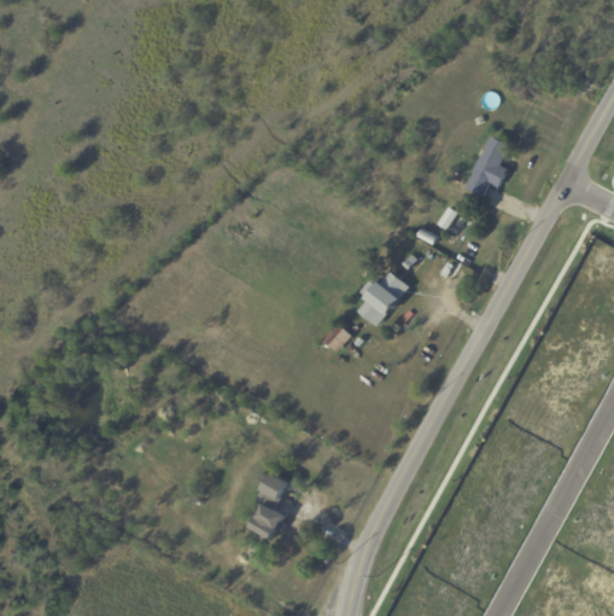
[(508,145),(498,166),(506,169),(497,186),(487,182),(481,196),(465,187),(472,173),(471,173),(477,160),(478,161),(485,145),(484,145),(487,139),(490,135),(508,145)]
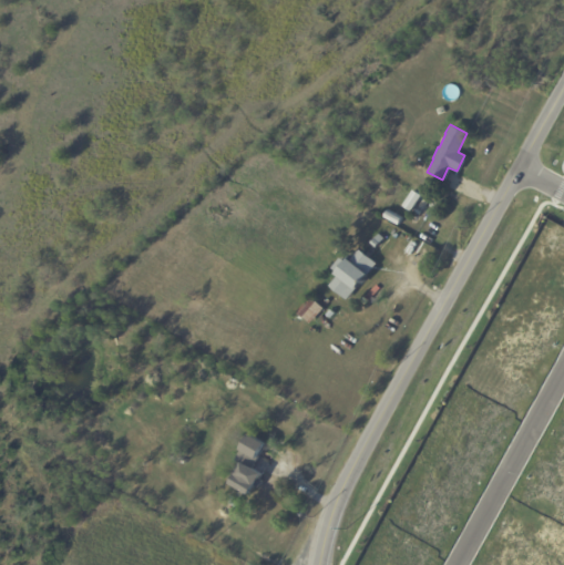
[(426,202),(414,219),(410,217),(411,215),(400,207),(401,206),(392,201),(402,185),(409,189),(408,191),(426,202)]
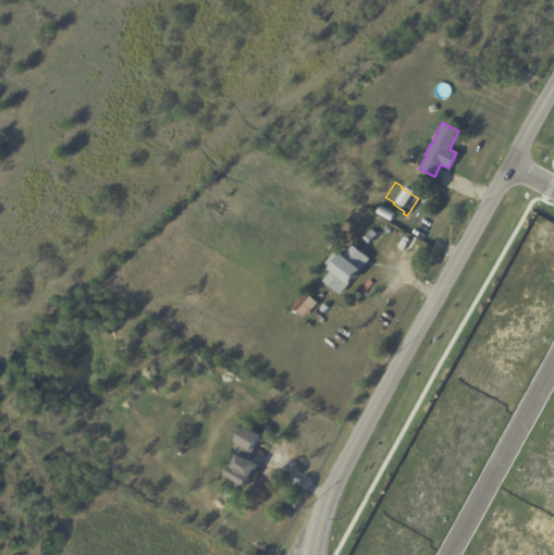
[(371,238),(367,243),(362,238),(366,234),(371,238)]
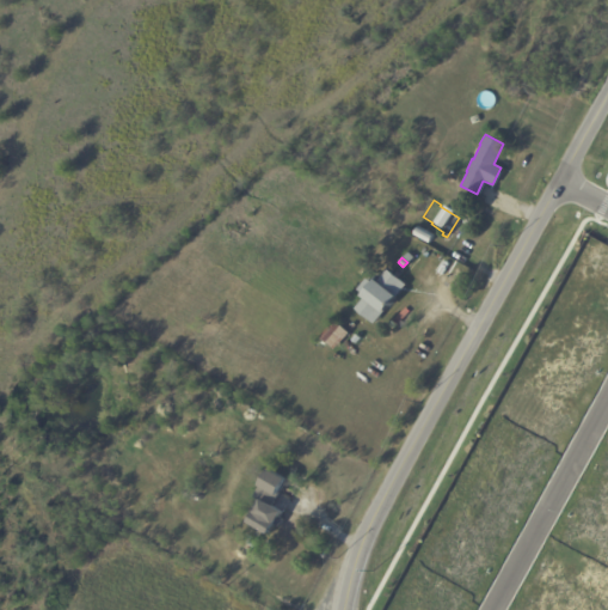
[(372,323),(352,309),(361,298),(358,296),(361,293),(357,291),(367,279),(370,281),(373,279),(375,281),(385,269),(404,284),(372,323)]
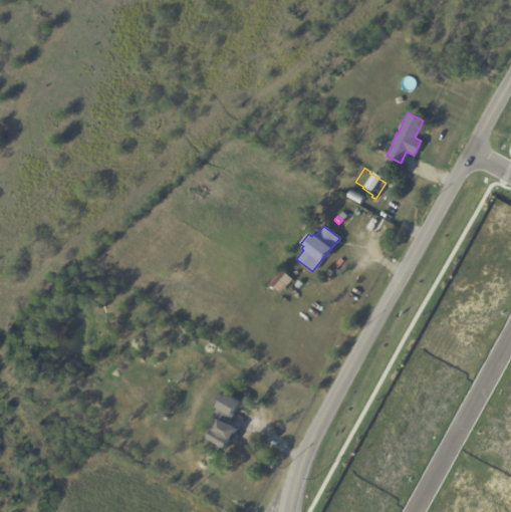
[(290,279),(279,293),(269,284),(281,271),(290,279)]
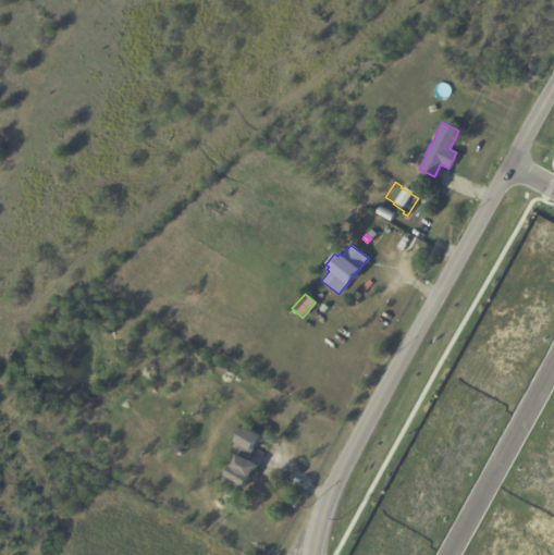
[(323,304),(328,307),(323,312),(319,309),(323,304)]
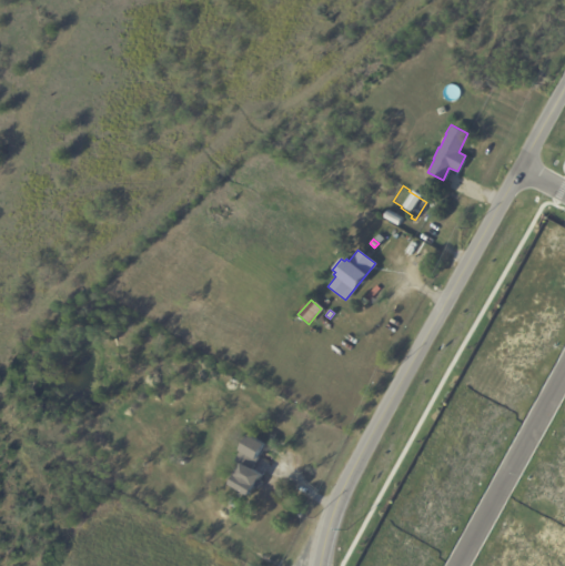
[(263,444),(258,455),(269,462),(261,474),(262,474),(255,486),(254,485),(248,496),(229,485),(246,455),(239,451),(249,435),(263,444)]
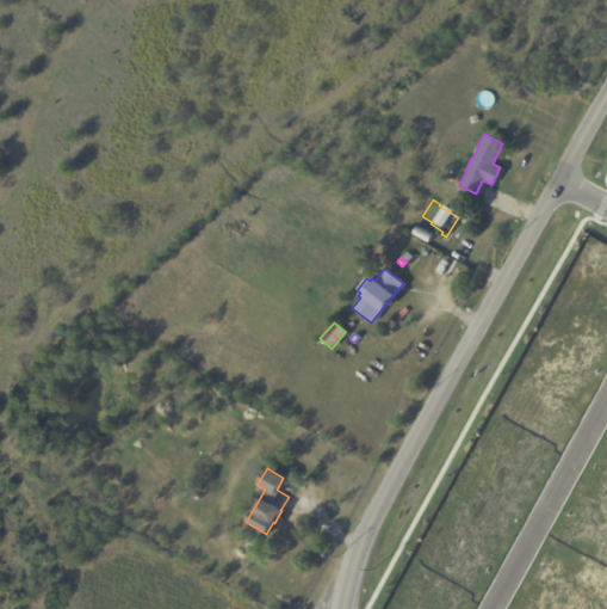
[(289,579),(292,582),(285,596),(280,592),(289,579)]
